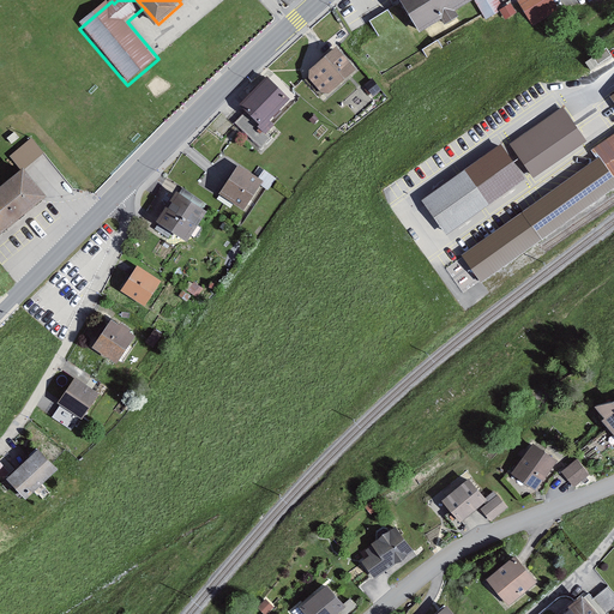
[(397,0),(397,1),(416,34),(474,0),(397,0)]
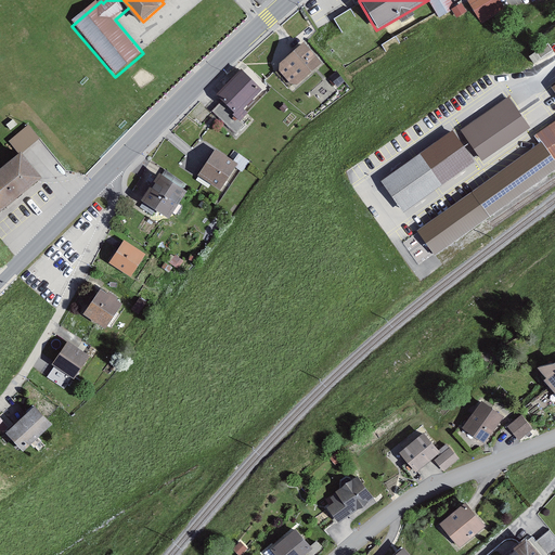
[(449,0),(434,0),(430,2),(440,18),(455,10),(449,0)]
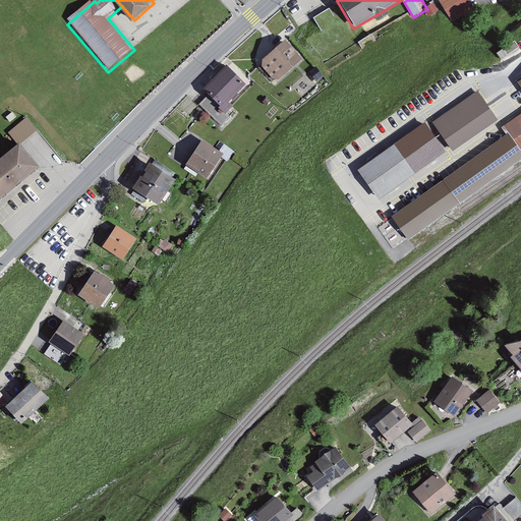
[(466,0),(442,0),(437,4),(451,25),(473,10),(466,0)]
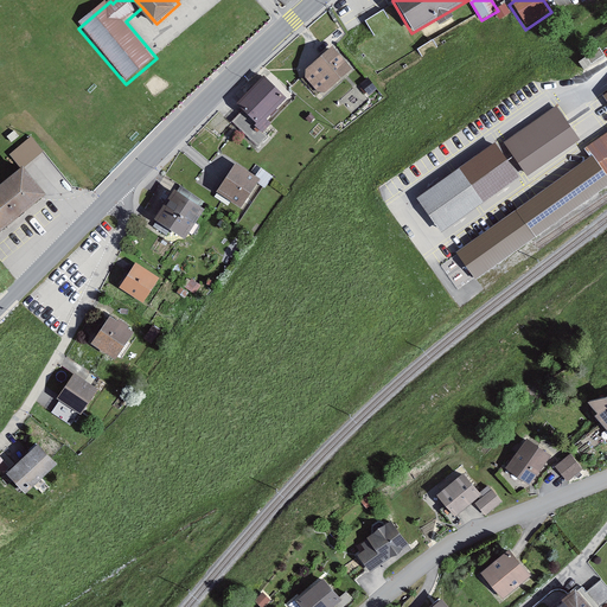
[(508,6),(498,11),(503,20),(512,16),(508,6)]
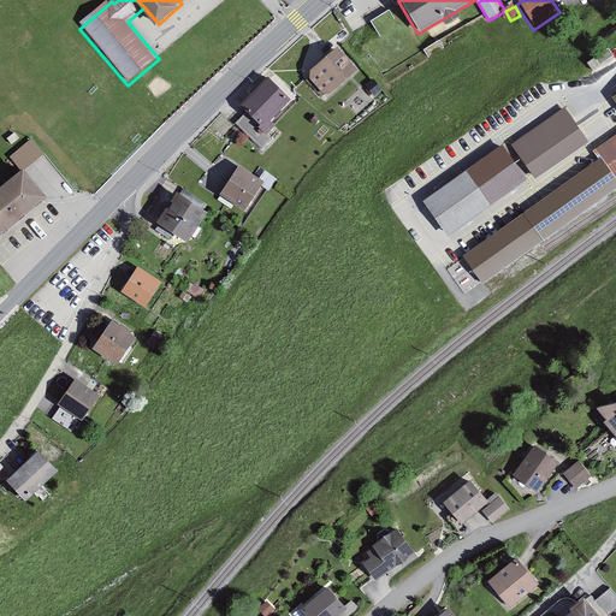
[(401,24),(390,9),(369,22),(379,37),(401,24)]
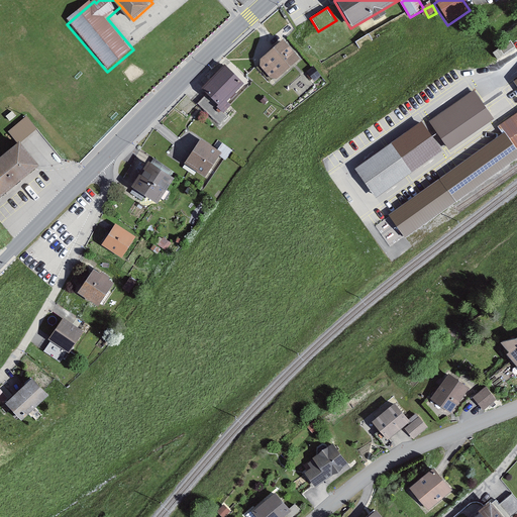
[(283,40),(254,65),(271,84),(300,60),(283,40)]
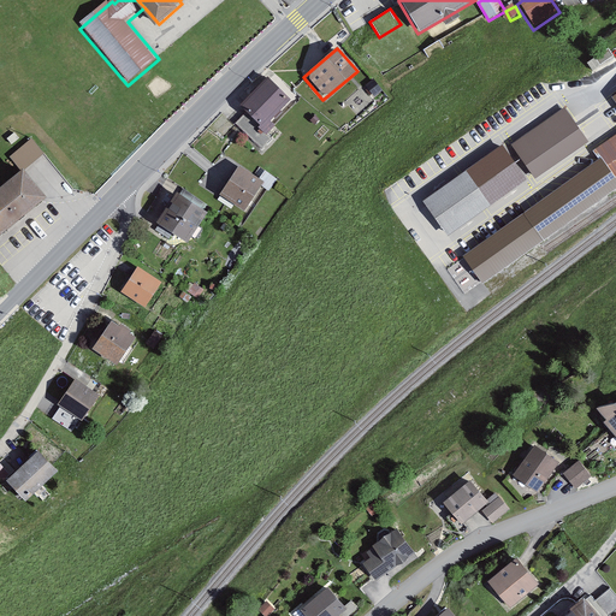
[(272,78),(243,108),(266,131),(296,101),(272,78)]
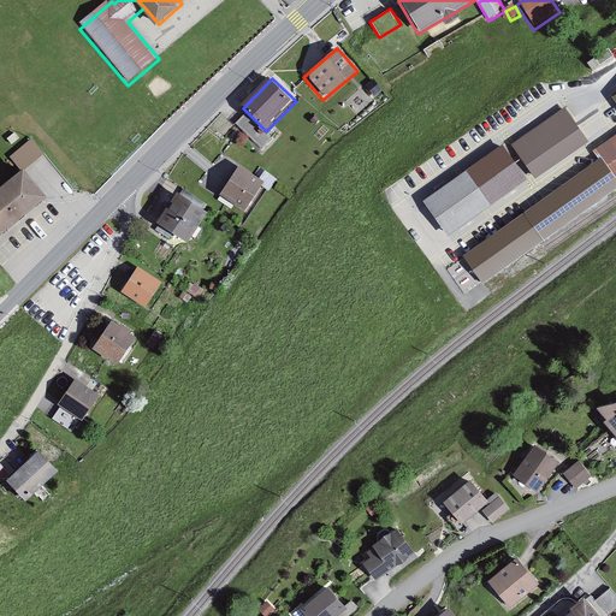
[(563,110),(513,143),(535,177),(586,143),(563,110)]
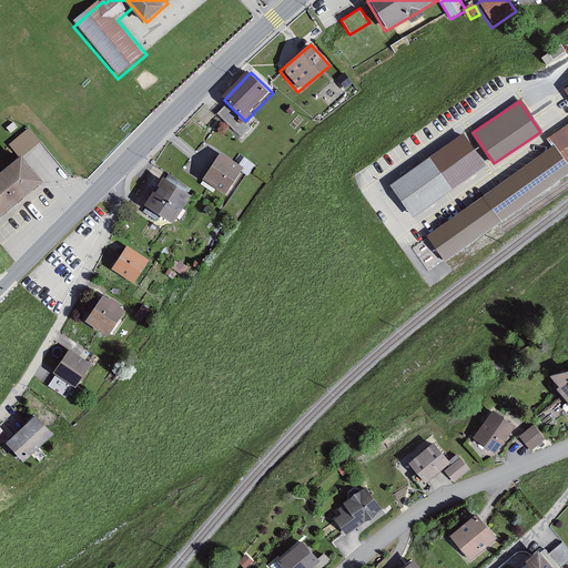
[(567,125),(549,140),(556,149),(564,160),(567,164),(567,165),(567,125)]
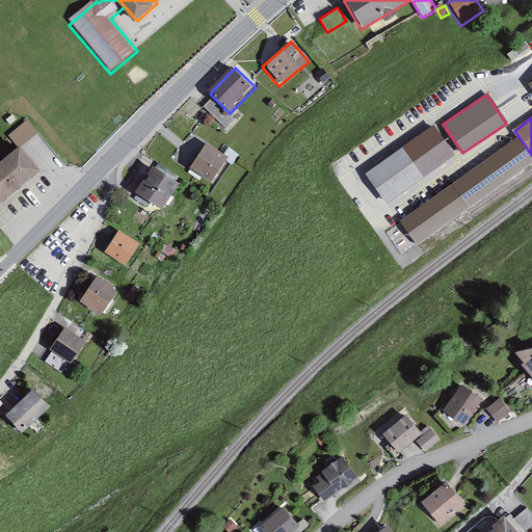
[(27,120),(8,135),(20,148),(38,132),(27,120)]
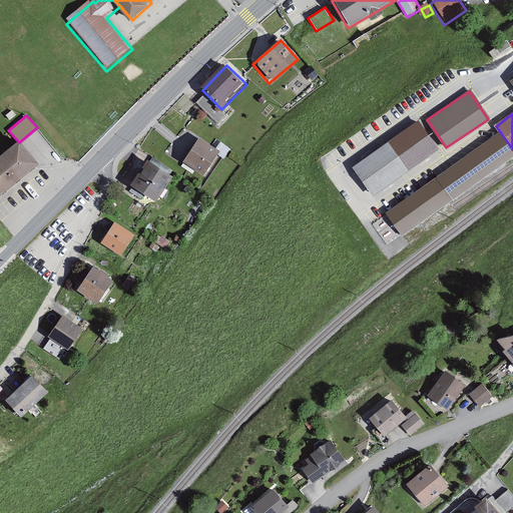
[(419,121),(388,142),(409,171),(439,149),(419,121)]
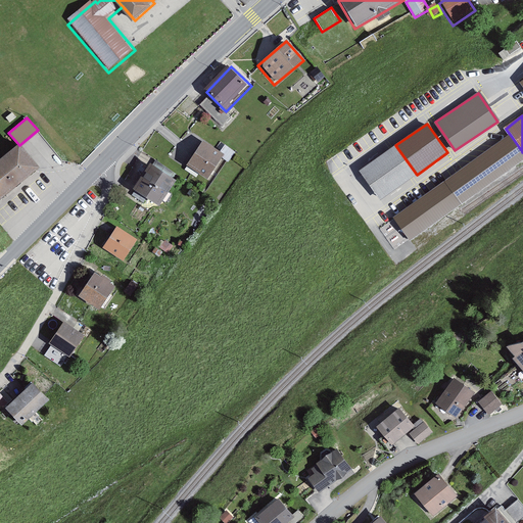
[(512,137),(445,183),(454,194),(457,198),(462,205),(522,162),(522,152),(522,151),(519,147),(512,137)]
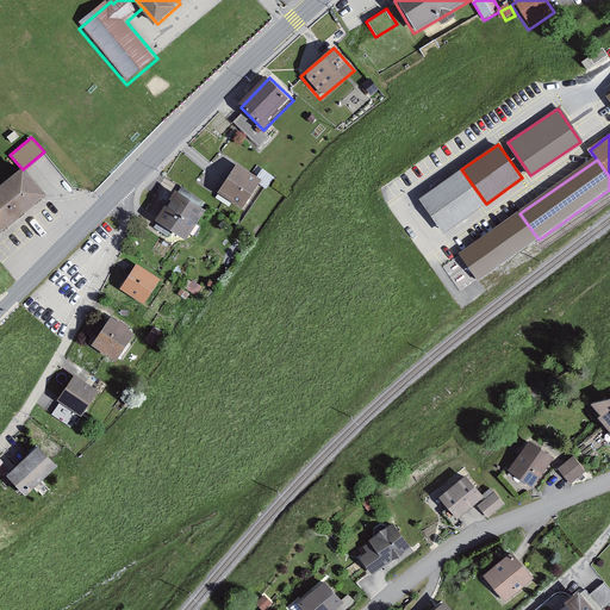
[(23,169),(0,188),(0,236),(45,199),(23,169)]
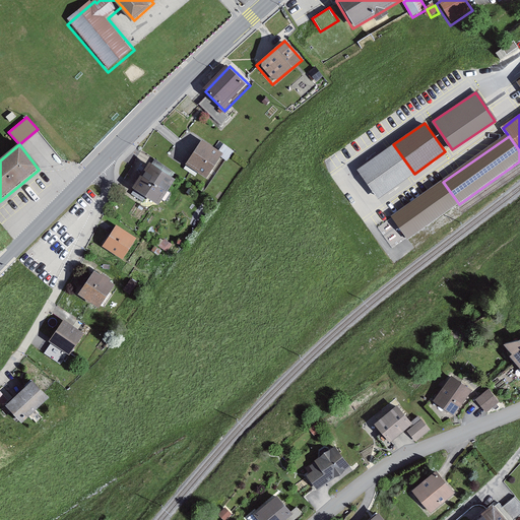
[(393,144),(358,170),(378,201),(414,174),(393,144)]
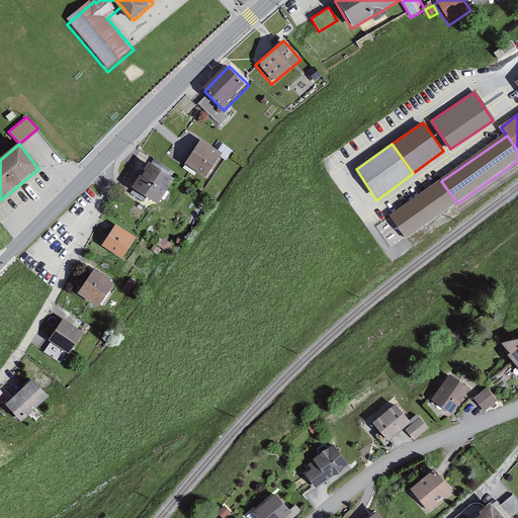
[(199,145),(185,163),(204,178),(219,159),(199,145)]
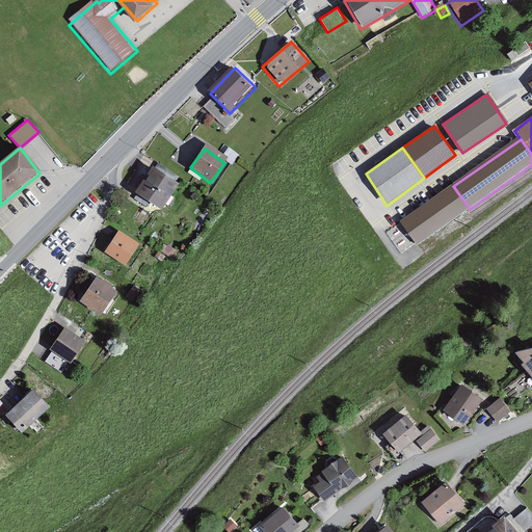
[(156,169),(139,193),(165,211),(185,183),(168,173),(165,177),(156,169)]
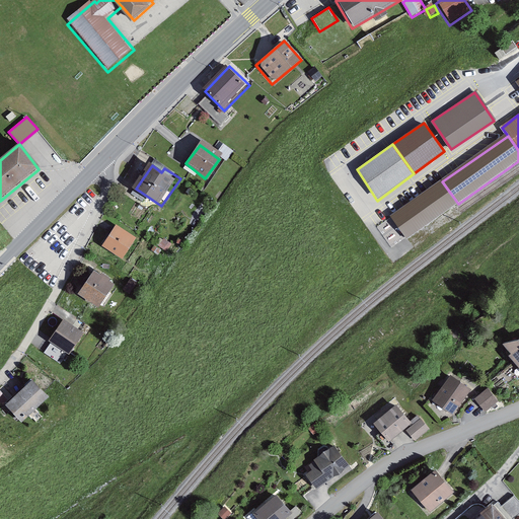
[(442,181),(392,217),(406,237),(409,240),(458,204),(453,197),(450,193),(442,181)]
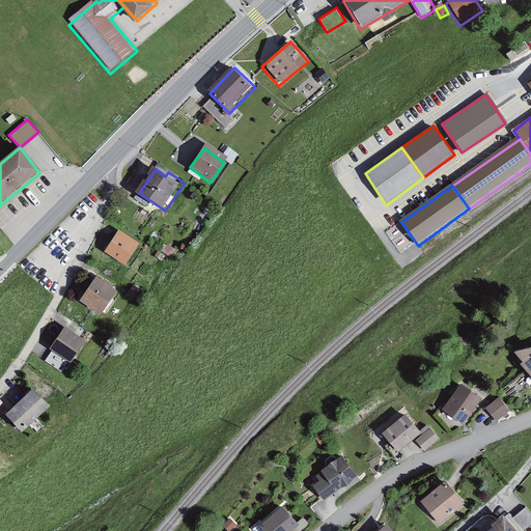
[(122,232),(107,253),(124,267),(141,245),(122,232)]
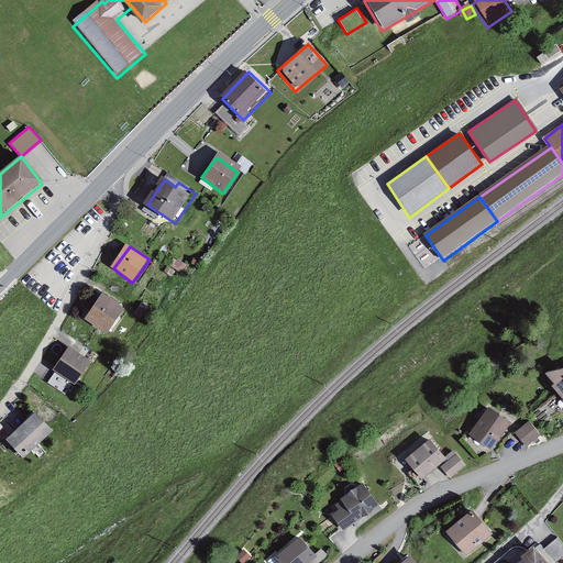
[(103,298),(88,319),(108,332),(122,311),(103,298)]
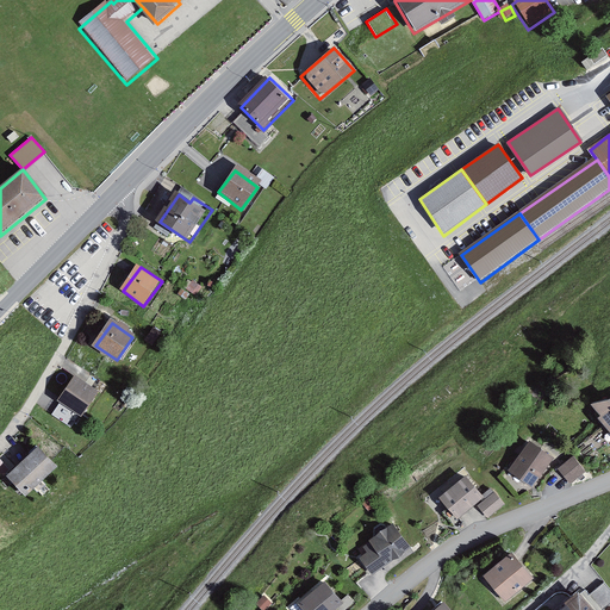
[(150,348),(161,335),(153,329),(143,342),(150,348)]
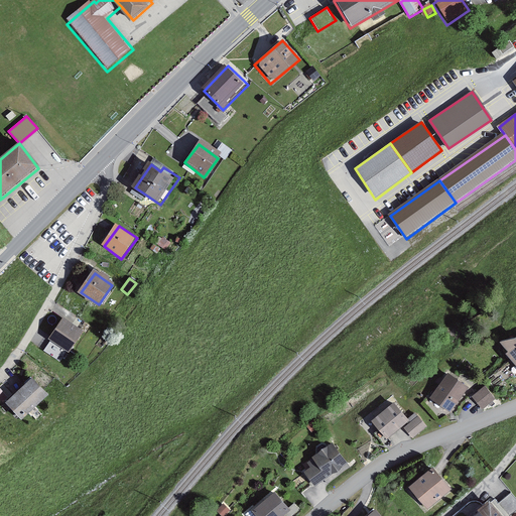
[(66,321),(51,340),(71,354),(84,336),(66,321)]
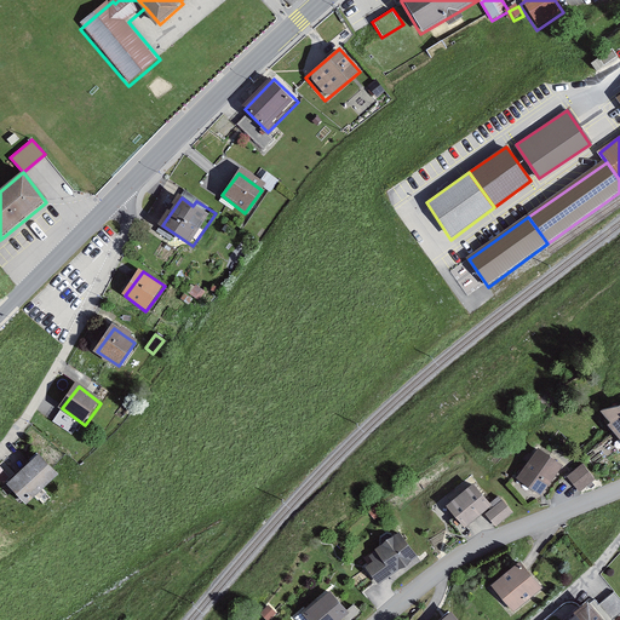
[(608,423),(619,438),(619,402),(601,409),(610,422),(608,423)]
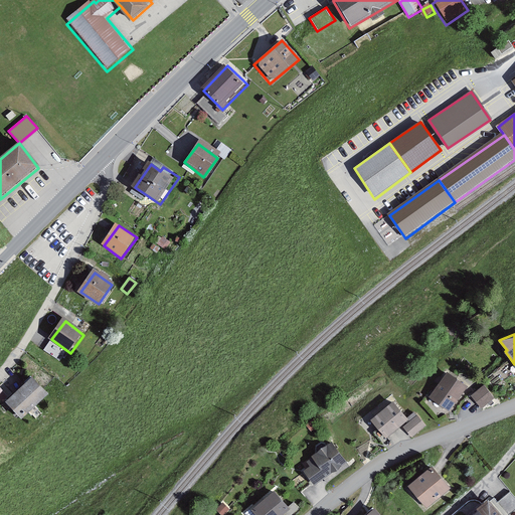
[(427,392),(446,406),(464,383),(446,369),(427,392)]
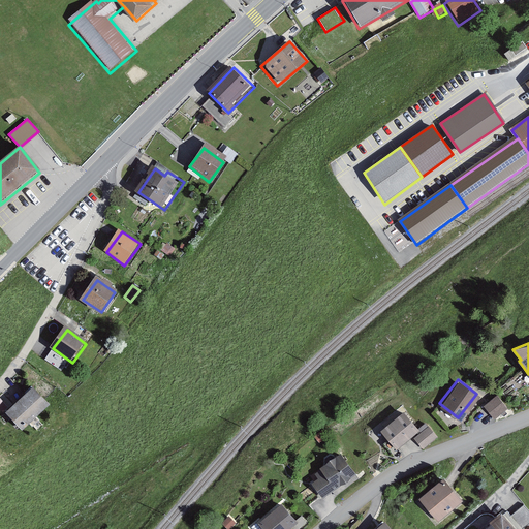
[(33,390),(8,414),(25,430),(50,405),(33,390)]
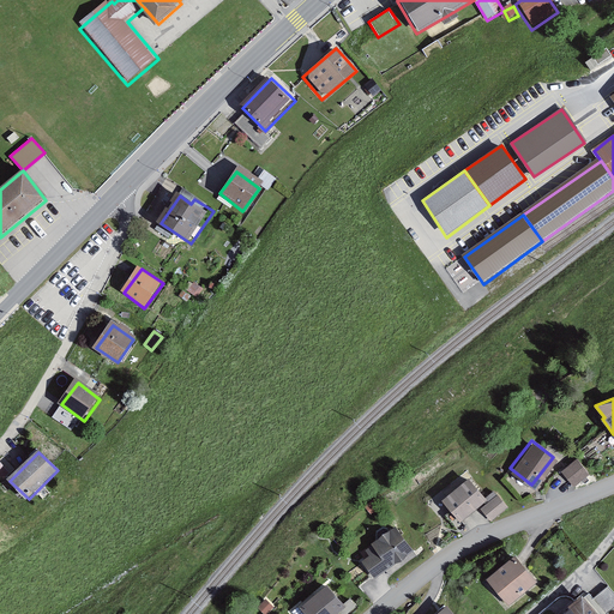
[(576,461),(561,473),(573,487),(588,475),(576,461)]
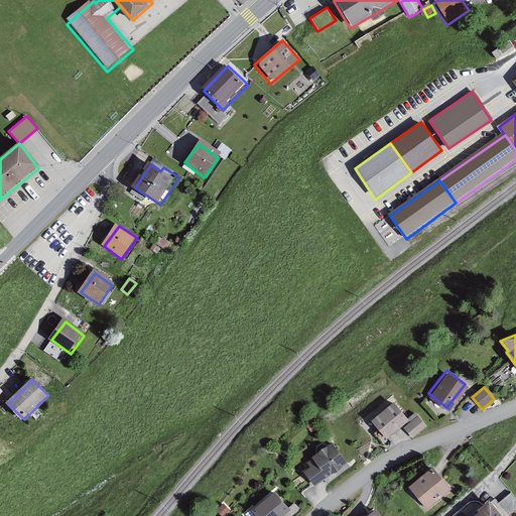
[(393,405),(372,423),(387,440),(408,422),(393,405)]
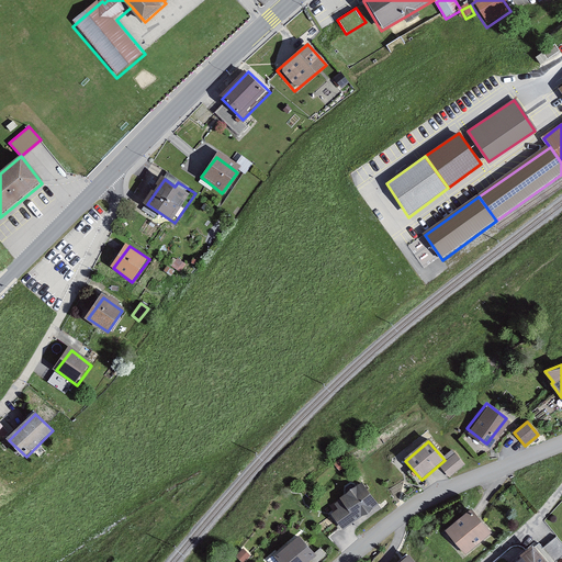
[(454,453),(439,467),(449,479),(464,465),(454,453)]
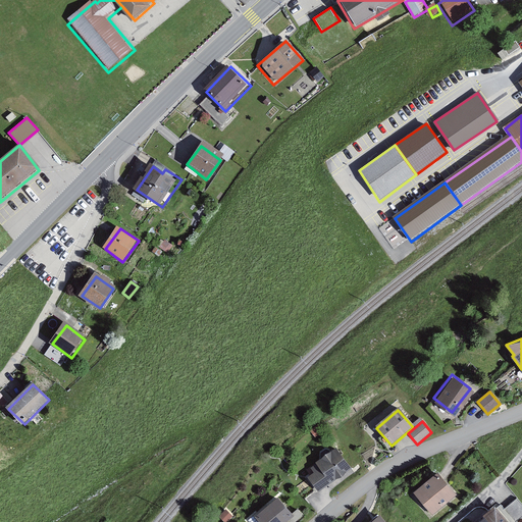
[(318,493),(351,470),(335,450),(315,465),(319,470),(307,479),(318,493)]
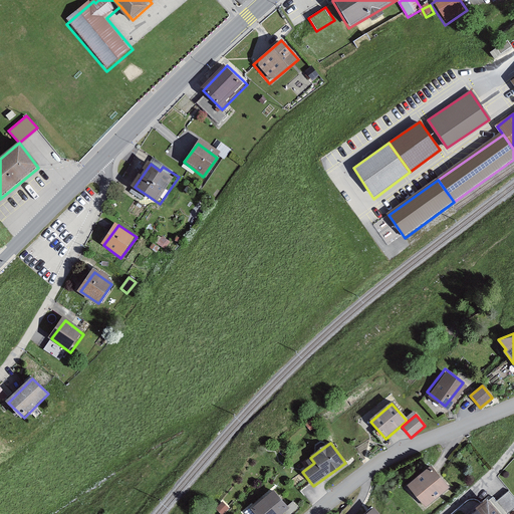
[(432,463),(408,483),(427,504),(450,485),(432,463)]
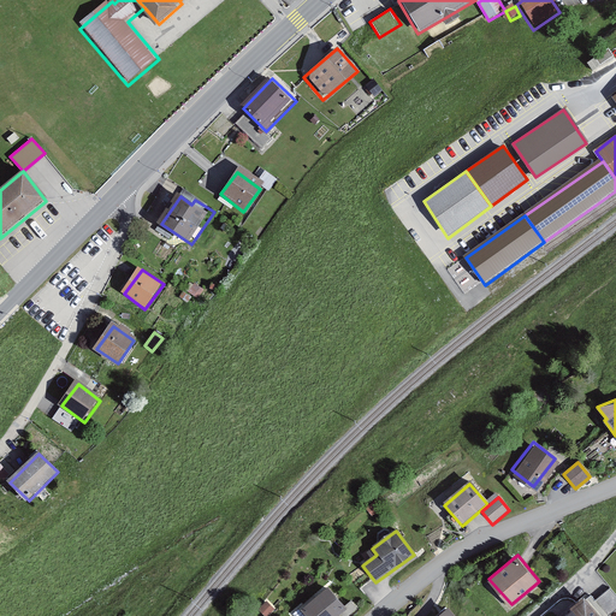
[(329,584),(302,605),(309,615),(333,615),(345,606),(329,584)]
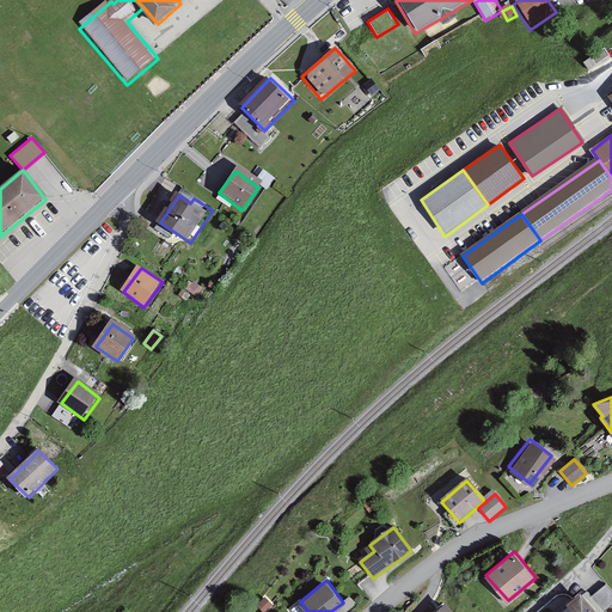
[(581,588),(551,611),(604,611),(611,605),(611,589),(605,582),(592,594),(587,589),(585,592),(581,588)]
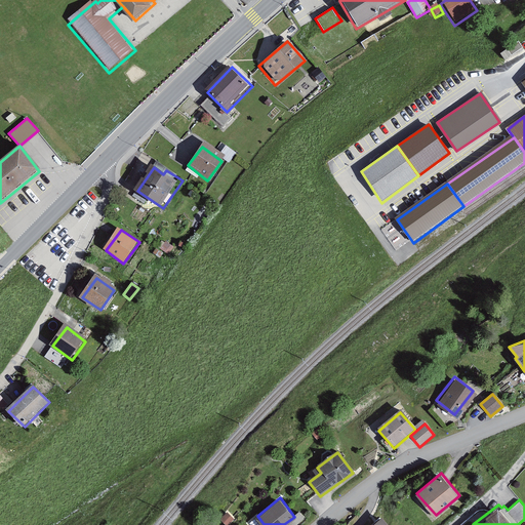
[(227,524),(228,524),(234,519),(228,514),(221,520),(227,524)]
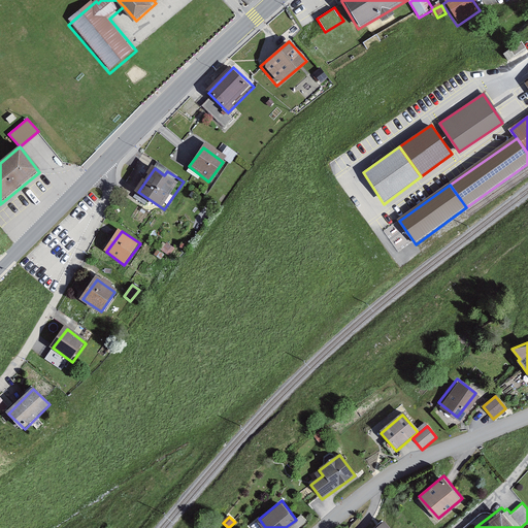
[(392,527),(384,518),(371,527),(392,527)]
